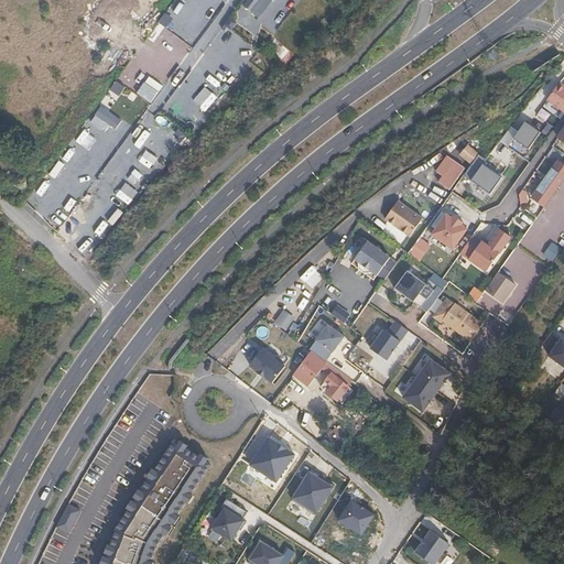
[(271,32),(286,17),(278,8),(262,23),(271,32)]
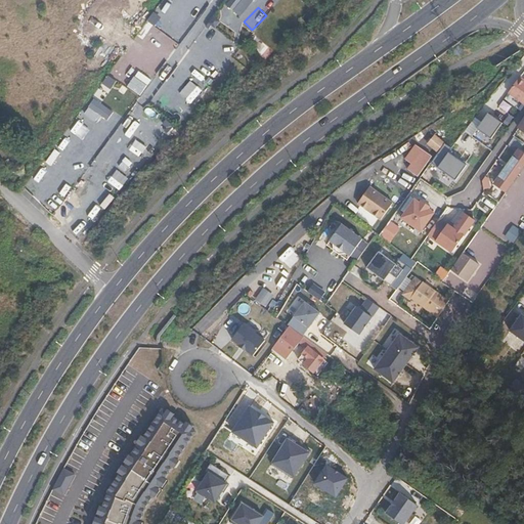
[(157,26),(163,15),(155,11),(149,20),(157,26)]
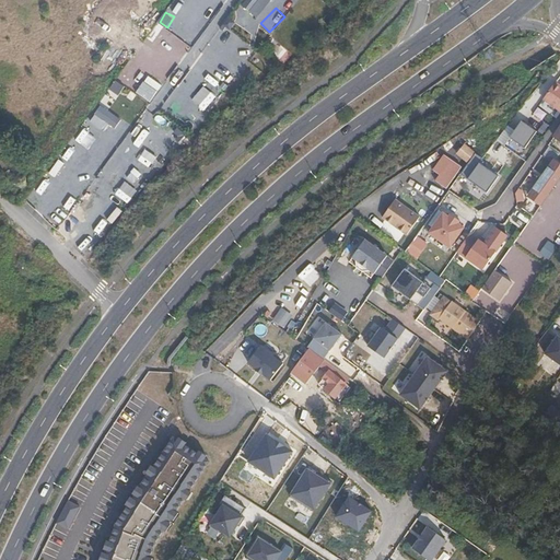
[(269,50),(281,57),(287,49),(275,42),(269,50)]
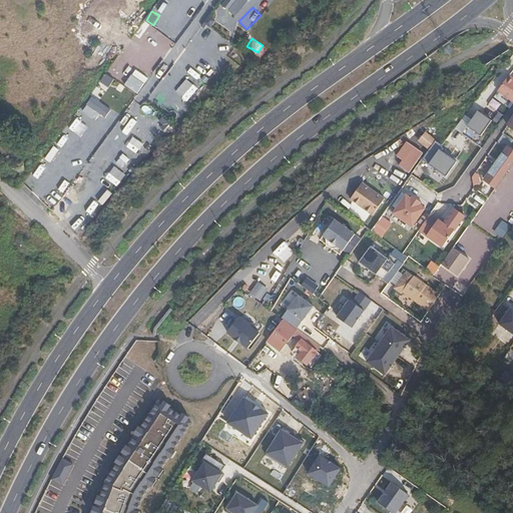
[(123,58),(115,72),(127,79),(136,65),(123,58)]
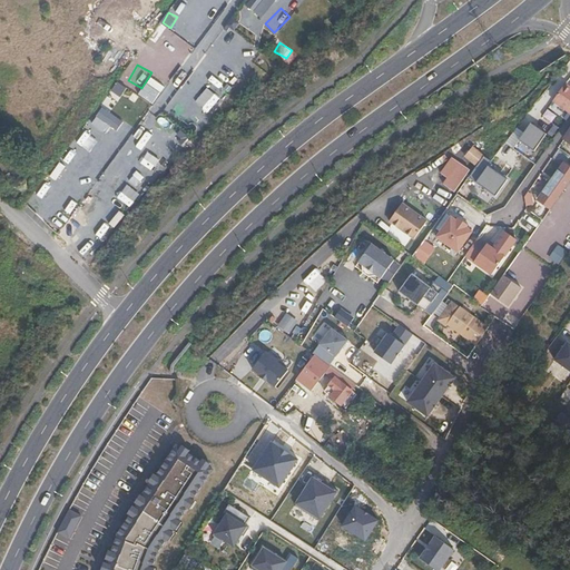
[(114,110),(127,87),(117,81),(104,105),(114,110)]
